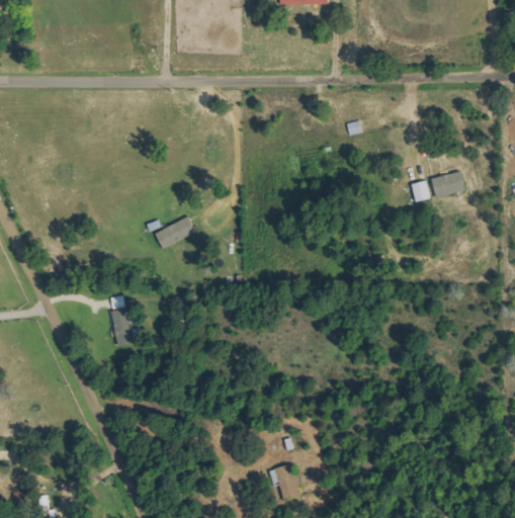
[(465,190),(461,171),(432,178),(437,197),(465,190)]
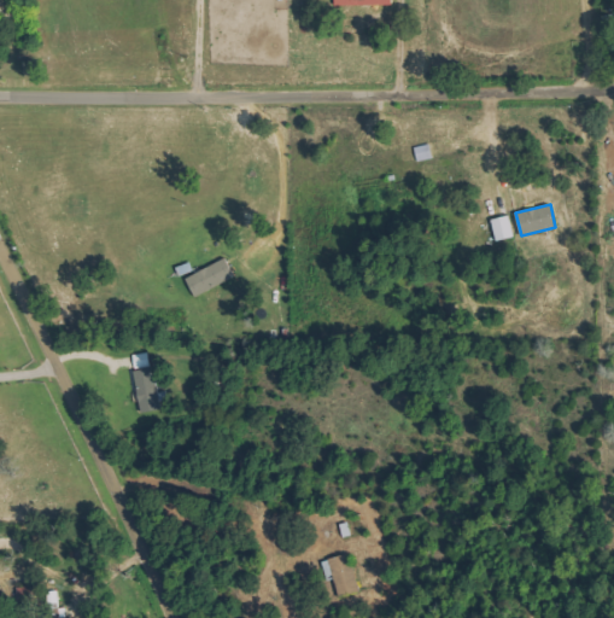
[(514,238),(509,215),(491,219),(496,240),(514,238)]
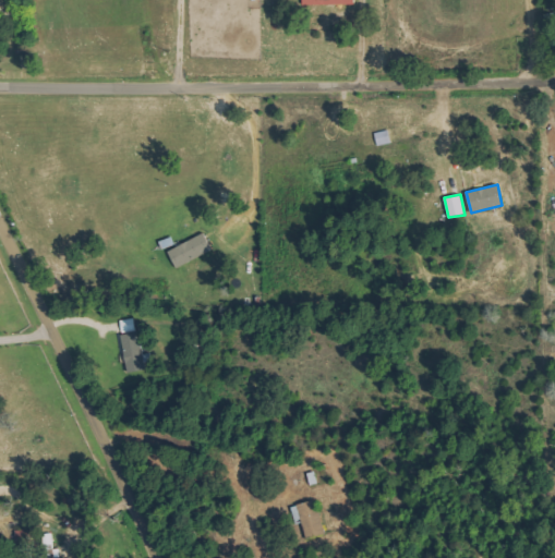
[(212,250),(203,233),(167,252),(176,268),(212,250)]
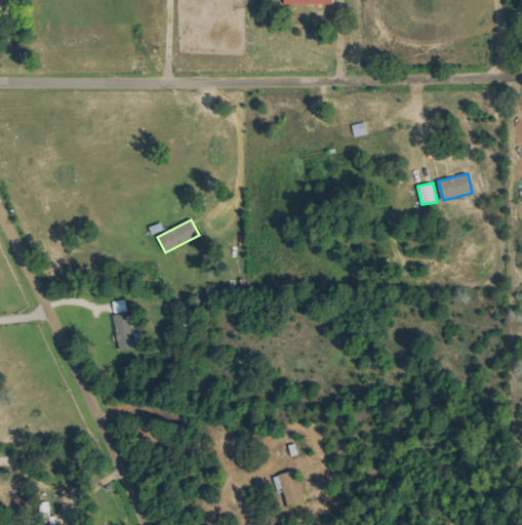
[(115,313),(126,310),(124,299),(112,301),(115,313)]
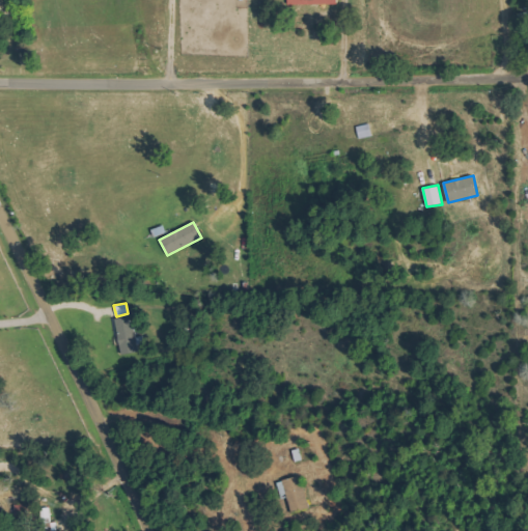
[(137,353),(133,316),(115,318),(119,355),(137,353)]
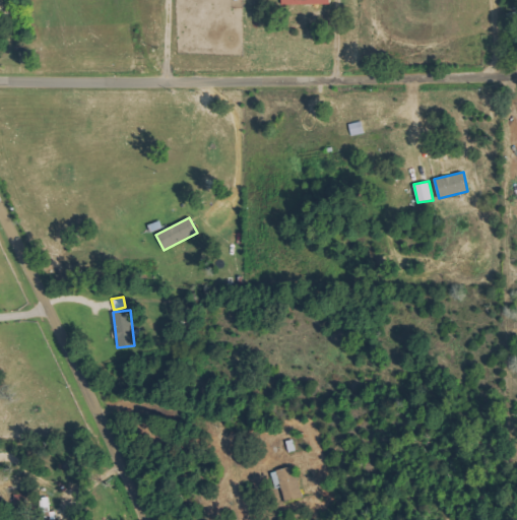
[(270,472),(273,486),(281,485),(284,503),(302,499),(295,467),(270,472)]
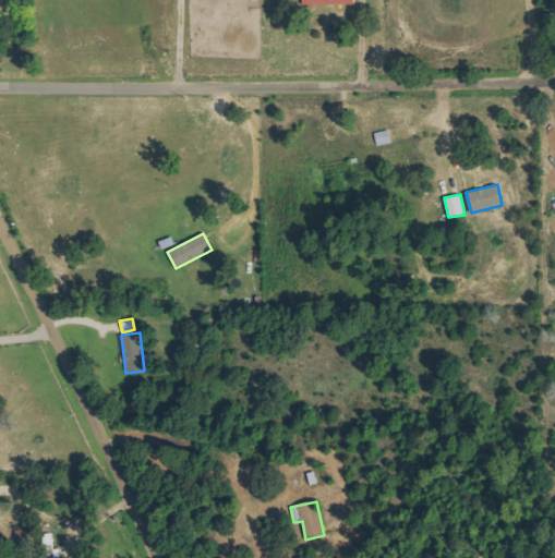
All buildings are outlined.
